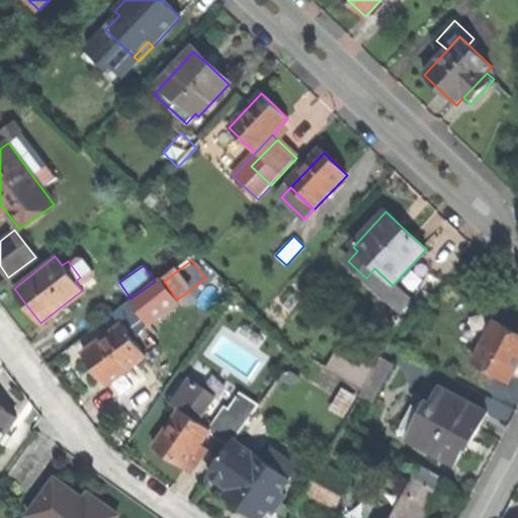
[(410,300),(393,285),(374,268),(366,278),(401,310),(410,300)]
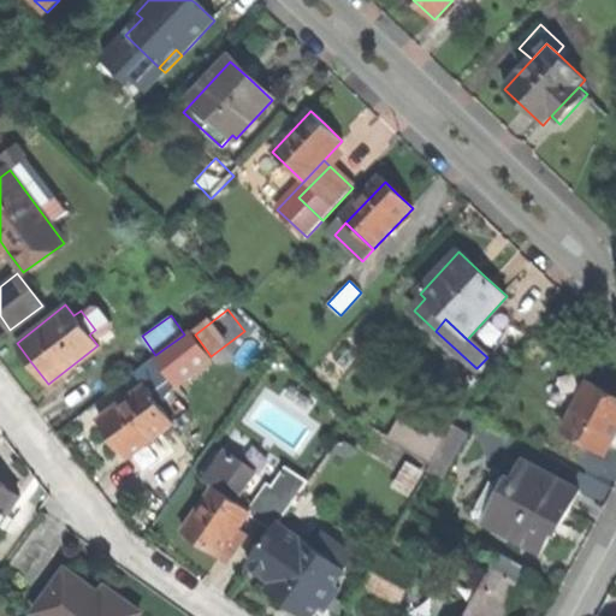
[(164,357),(178,375),(208,353),(195,335),(164,357)]
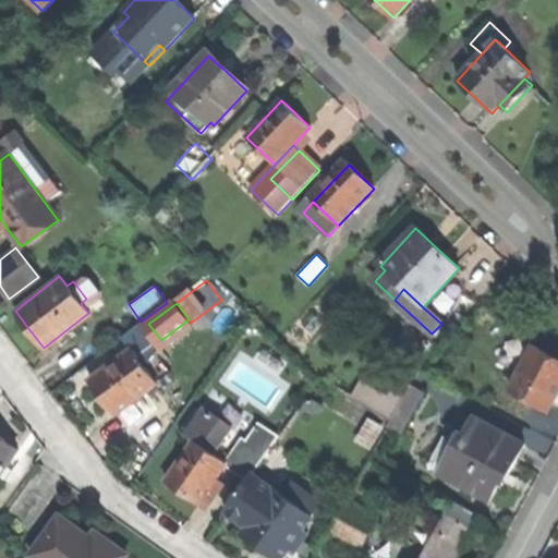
[(101,395),(116,413),(157,381),(144,364),(155,356),(147,347),(136,354),(130,347),(88,378),(101,395)]
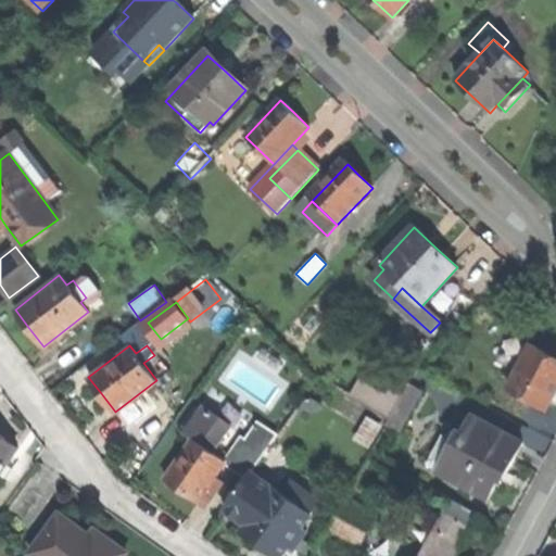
[(509,389),(547,409),(555,394),(555,357),(532,345),(522,364),(512,386),(509,389)]
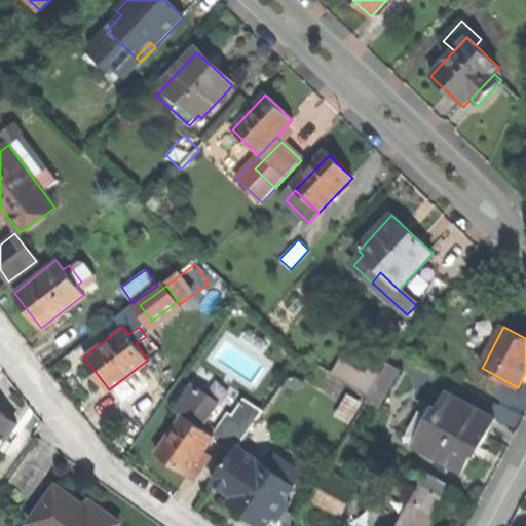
[(475,360),(484,365),(494,344),(485,339),(475,360)]
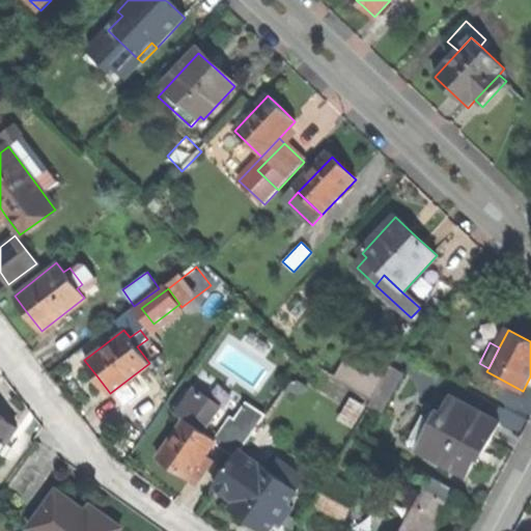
[(345,350),(332,384),(388,406),(401,371),(345,350)]
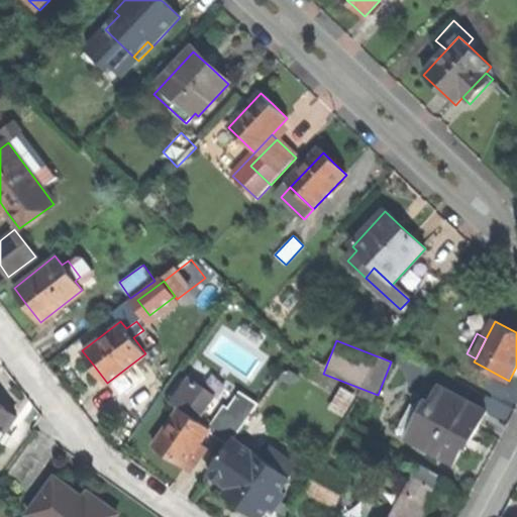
[(175,404),(181,408),(182,406),(209,426),(213,420),(202,412),(213,396),(192,380),(175,404)]
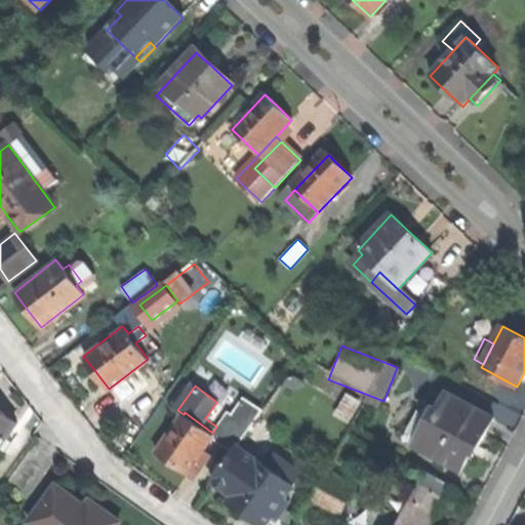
[(434,408),(414,446),(462,470),(470,454),(475,456),(483,439),(494,416),(447,393),(439,410),(434,408)]
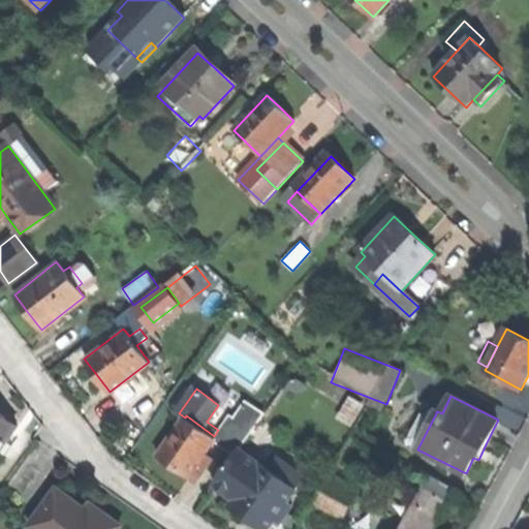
[(230,413),(218,430),(214,436),(217,437),(215,440),(235,455),(265,413),(246,400),(235,416),(230,413)]
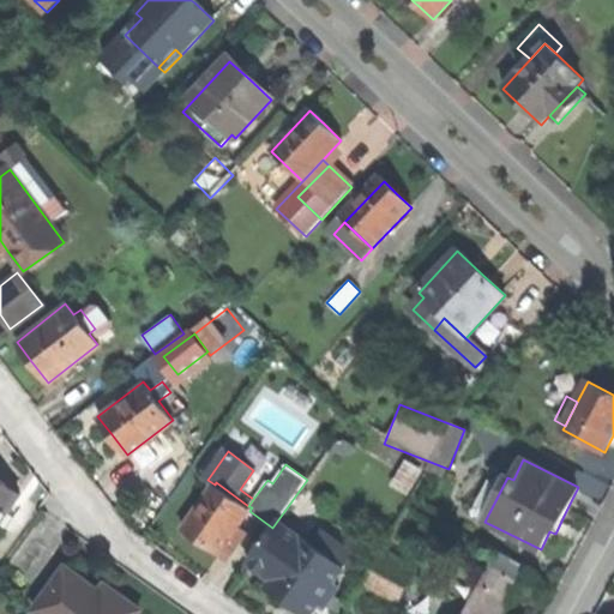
[(202,541),(220,554),(222,551),(239,525),(250,511),(252,507),(248,506),(216,482),(215,485),(184,528),(202,541)]
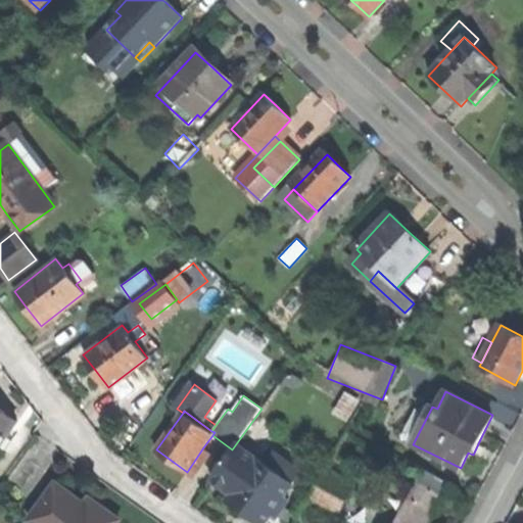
[(0,442),(7,433),(14,423),(0,412),(0,442)]
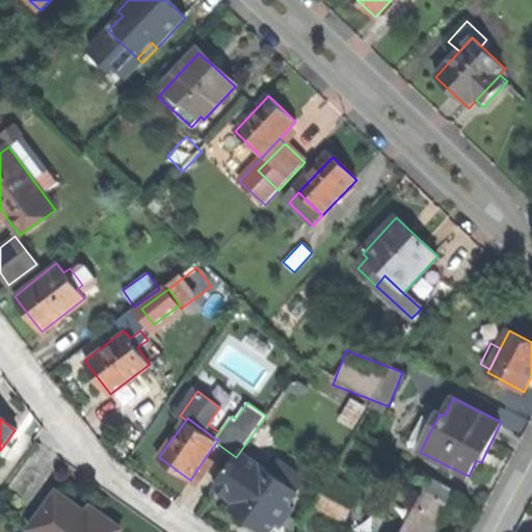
[(14,445),(7,441),(0,450),(0,461),(1,462),(14,445)]
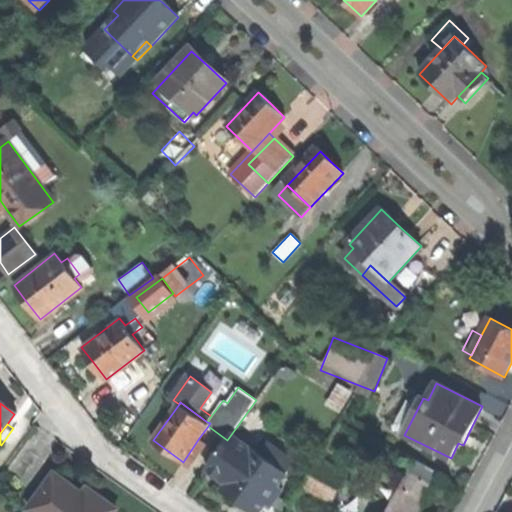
[(206,443),(199,438),(185,459),(191,463),(206,443)]
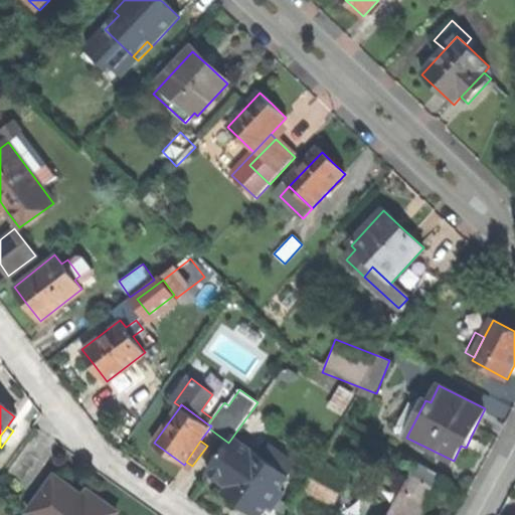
[(213,475),(234,489),(253,460),(258,455),(236,441),(213,475)]
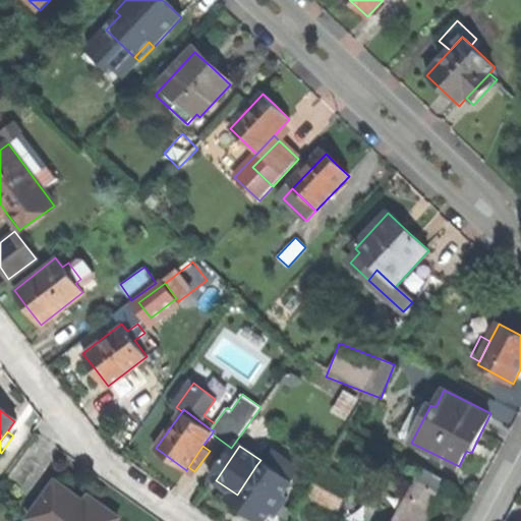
[(278,471),(261,460),(256,465),(275,476),(278,471)]
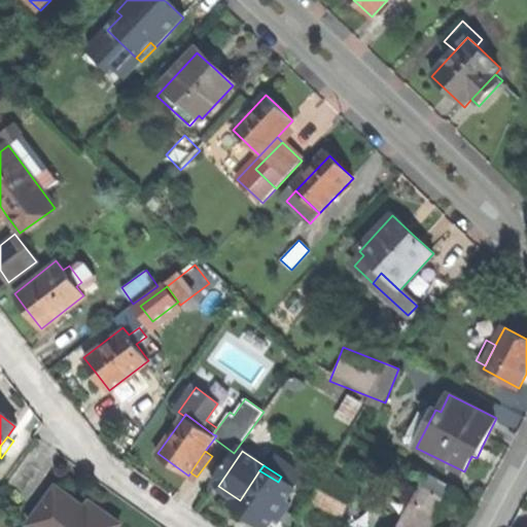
[(284,479),(281,477),(278,482),(295,494),(307,479),(291,468),(284,479)]
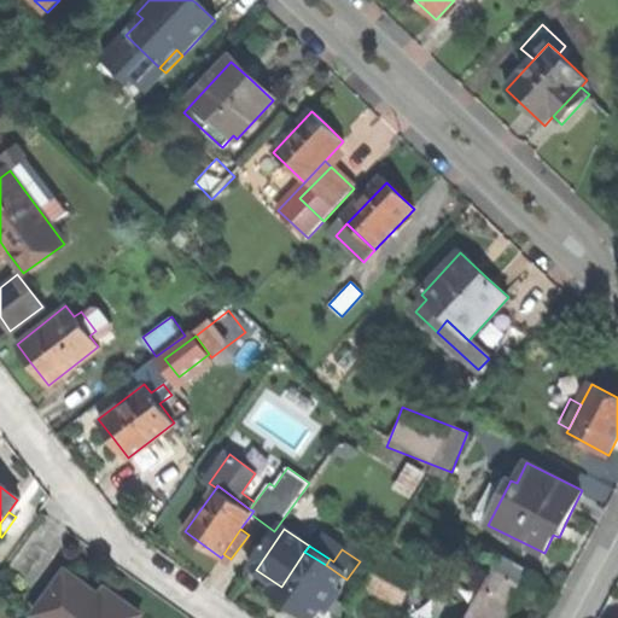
[(296,611),(307,617),(320,617),(347,579),(326,565),(304,552),(281,587),(274,596),(296,611)]
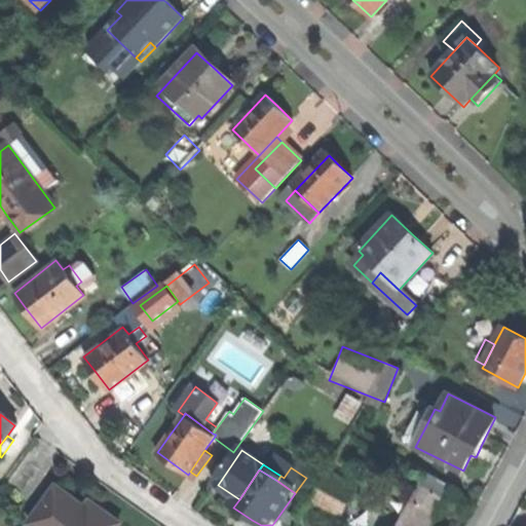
[(327,473),(317,489),(346,504),(355,489),(327,473)]
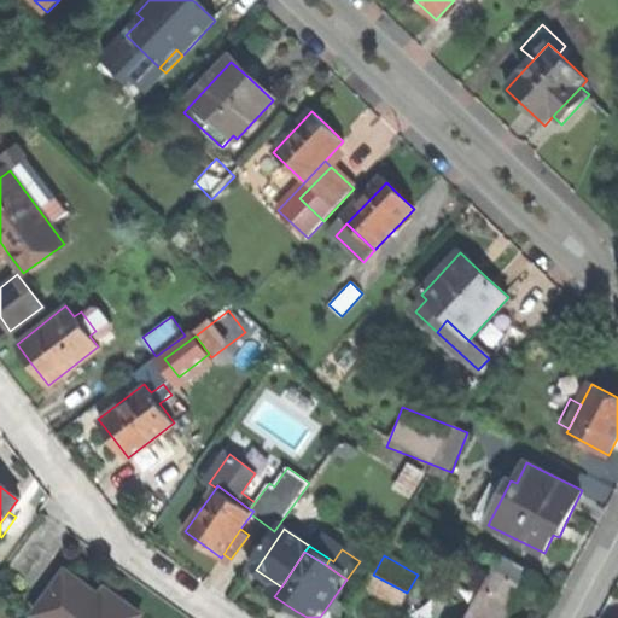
[(134,617),(138,613),(116,599),(109,610),(99,604),(103,599),(92,592),(64,572),(33,616),(35,617),(134,617)]
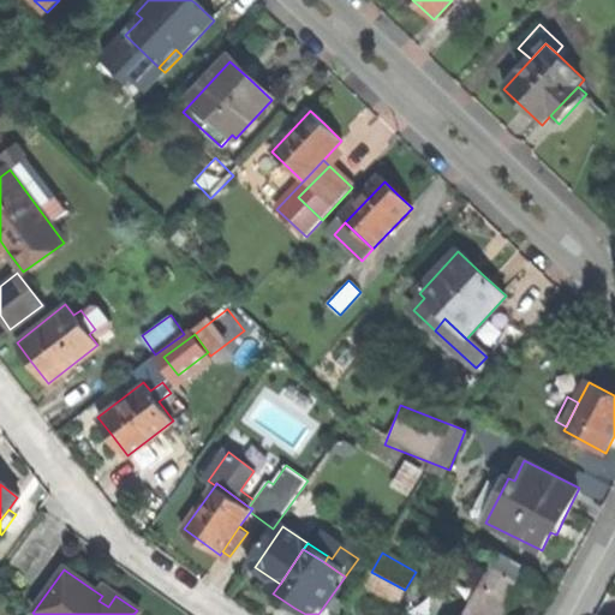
[(495,569),(471,610),(479,614),(505,614),(523,585),(495,569)]
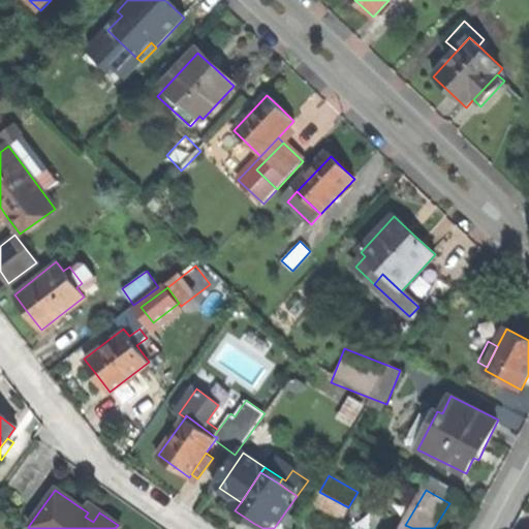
[(319,492),(311,505),(341,522),(348,507),(319,492)]
